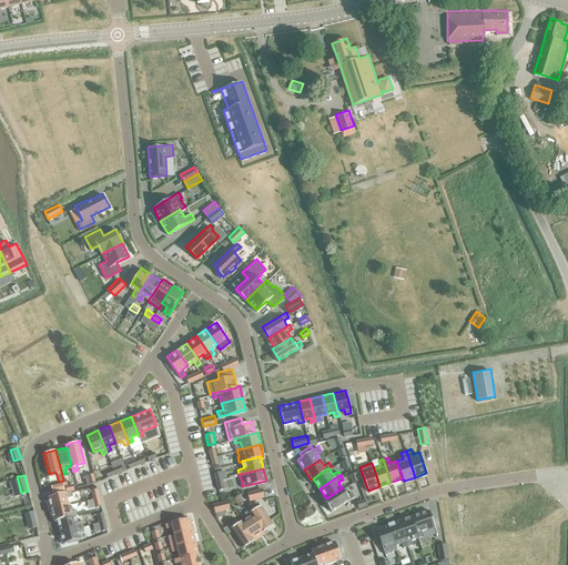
[(59,482),(51,484),(53,493),(64,490),(63,481),(59,482)]
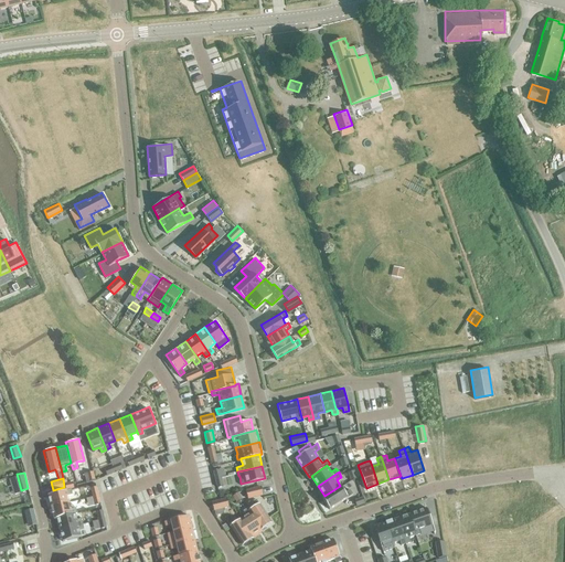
[(245,488),(247,497),(263,494),(260,485),(245,488)]
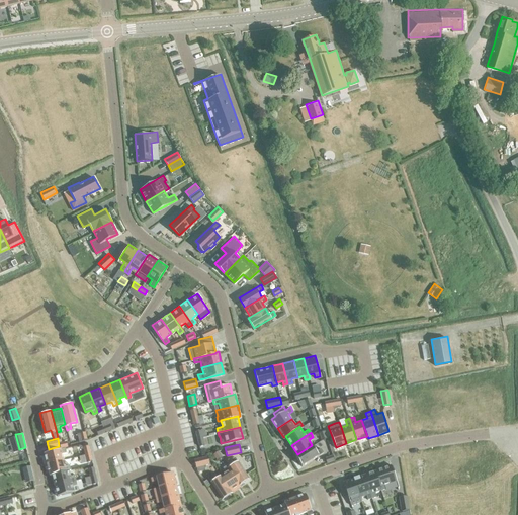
[(312,444),(312,445),(297,454),(295,455),(301,464),(323,451),(320,447),(316,450),(312,444)]
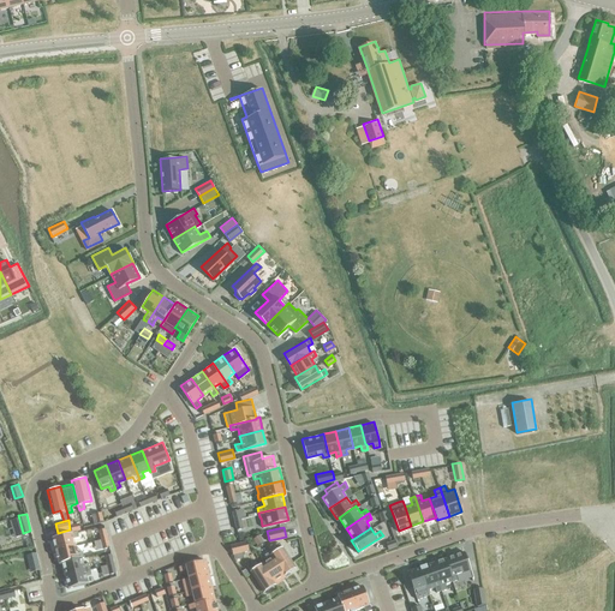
[(77,529),(52,535),(55,549),(75,544),(73,537),(78,535),(77,529)]
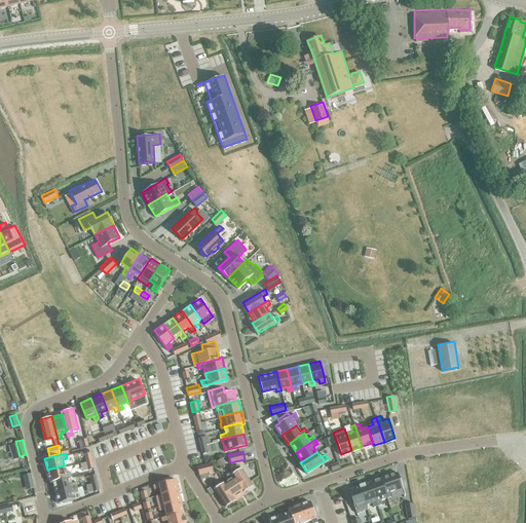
[(217,459),(221,467),(225,463),(221,456),(217,459)]
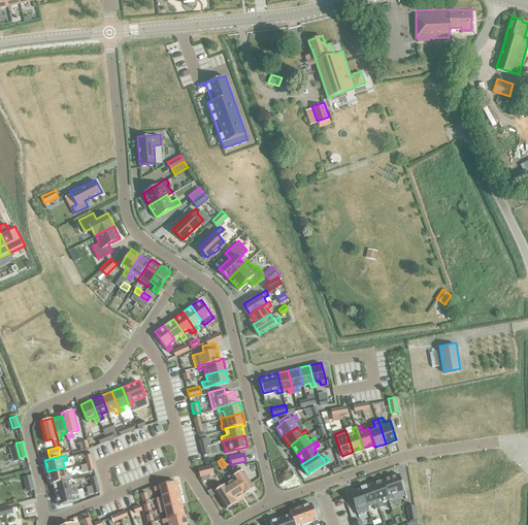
[(197,467),(199,474),(213,471),(211,464),(197,467)]
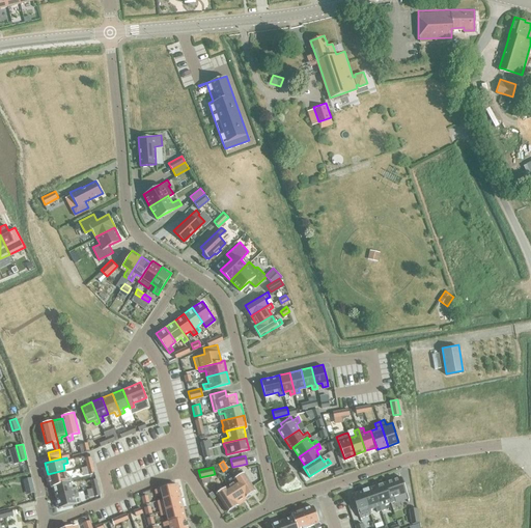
[(233,478),(245,496),(254,489),(244,472),(241,467),(235,470),(239,475),(233,478)]
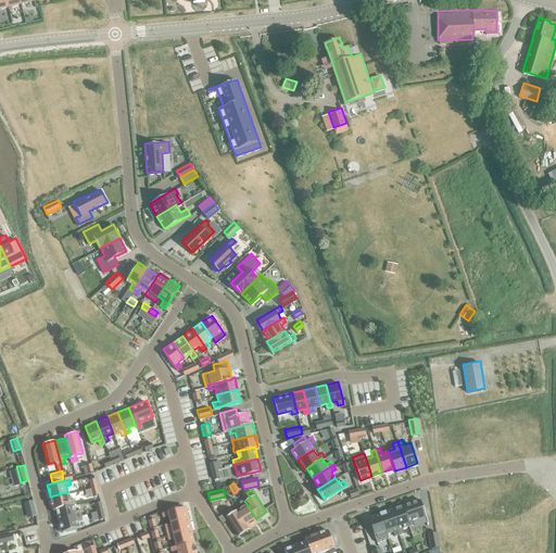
[(67,492),(50,497),(53,508),(55,508),(74,503),(75,503),(74,498),(70,499),(67,492)]
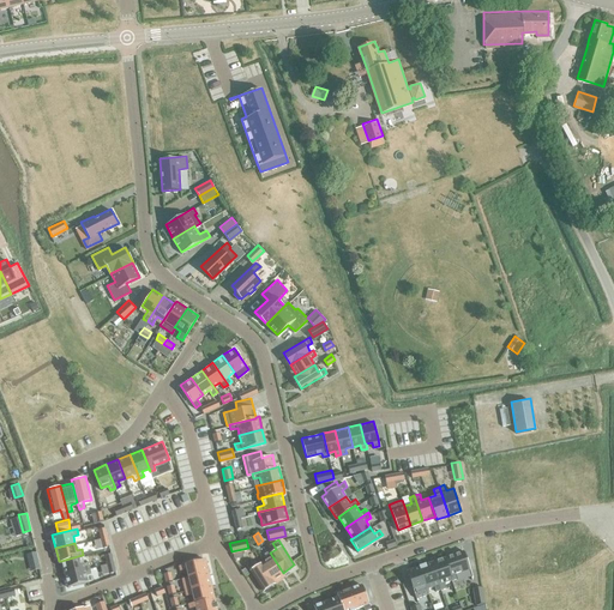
[(262,562),(274,583),(275,581),(272,579),(283,573),(270,553),(269,549),(264,553),(268,557),(262,562)]
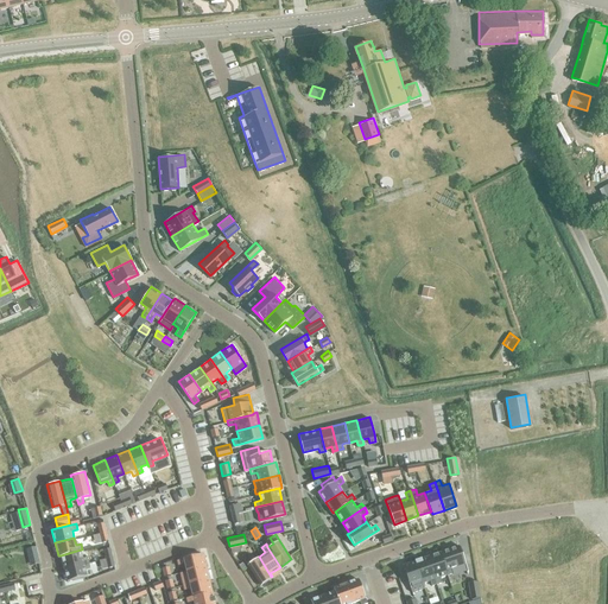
[(460,544),(439,551),(448,573),(451,571),(450,567),(466,561),(460,544)]
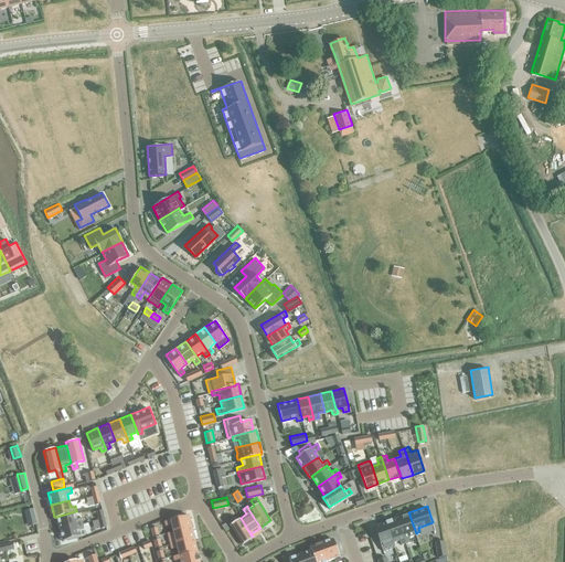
[(32,507),(24,509),(27,517),(34,515),(32,507)]
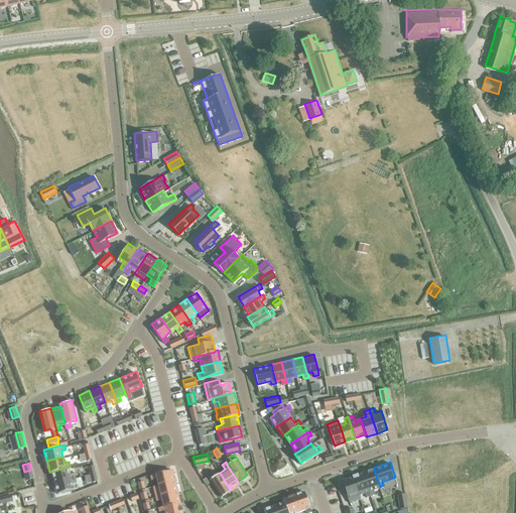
[(69,467),(51,472),(54,482),(75,477),(74,472),(70,473),(69,467)]
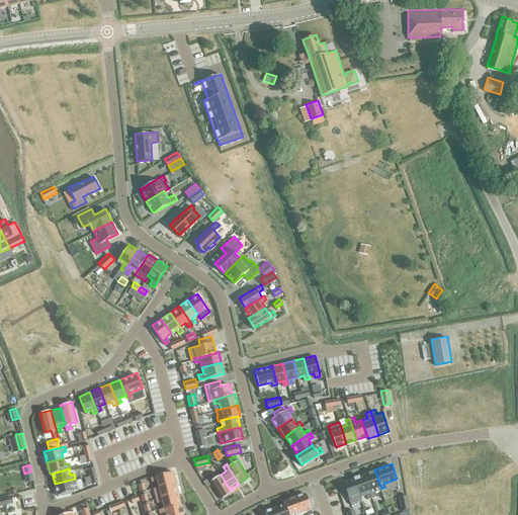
[(374,469),(364,474),(372,496),(376,495),(374,491),(381,489),(374,469)]
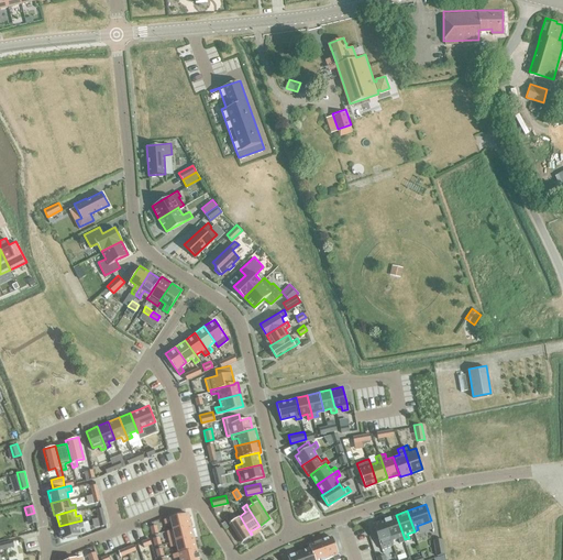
[(173,528),(190,524),(187,512),(164,517),(165,523),(170,522),(173,528)]
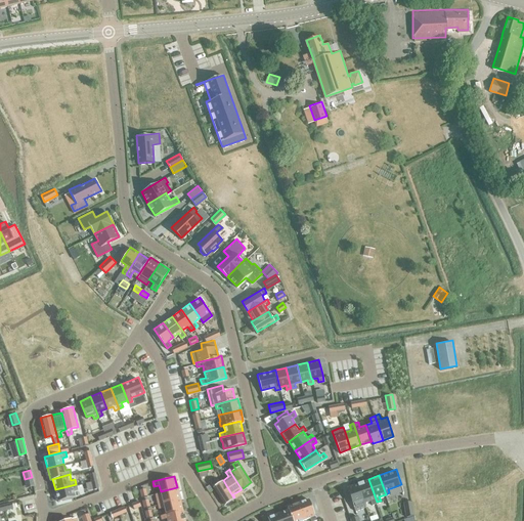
[(224,504),(233,497),(223,480),(217,483),(214,479),(210,481),(224,504)]
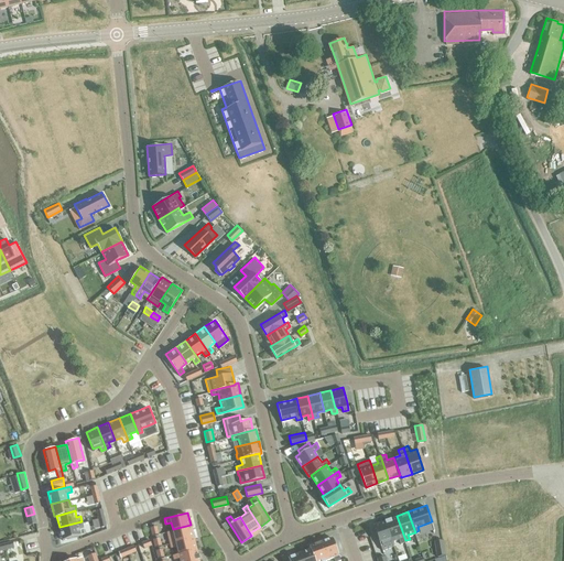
[(397,516),(386,519),(392,540),(398,538),(400,542),(405,540),(397,516)]
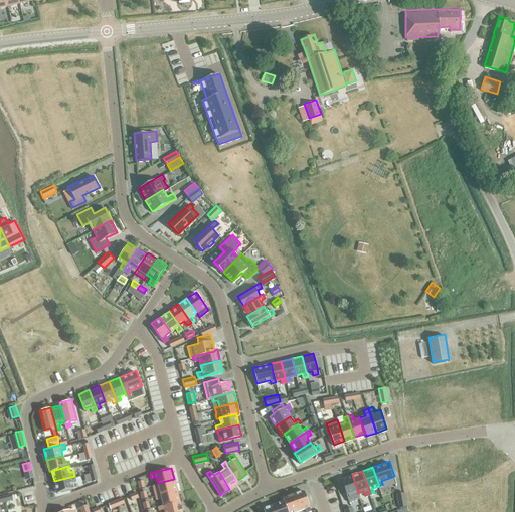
[(352,474),(341,478),(348,501),(359,497),(358,493),(352,474)]
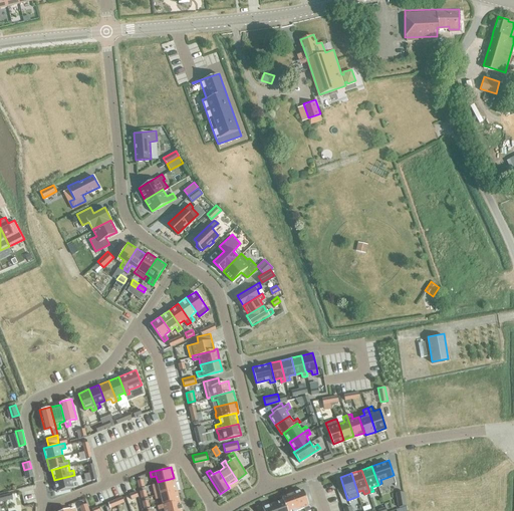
[(74,475),(54,480),(56,491),(73,486),(71,480),(75,479),(74,475)]
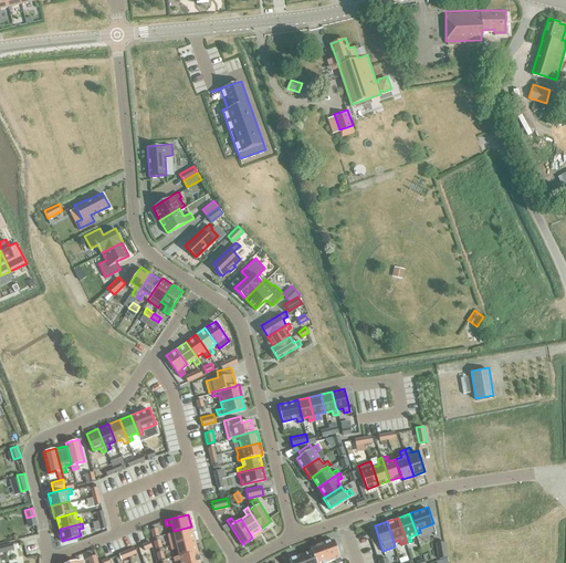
[(191,527),(174,531),(167,532),(170,544),(195,538),(191,527)]
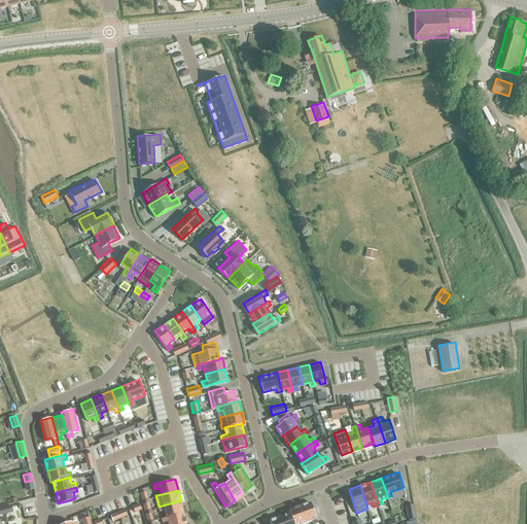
[(160,511),(165,510),(167,516),(183,512),(181,500),(159,507),(160,511)]
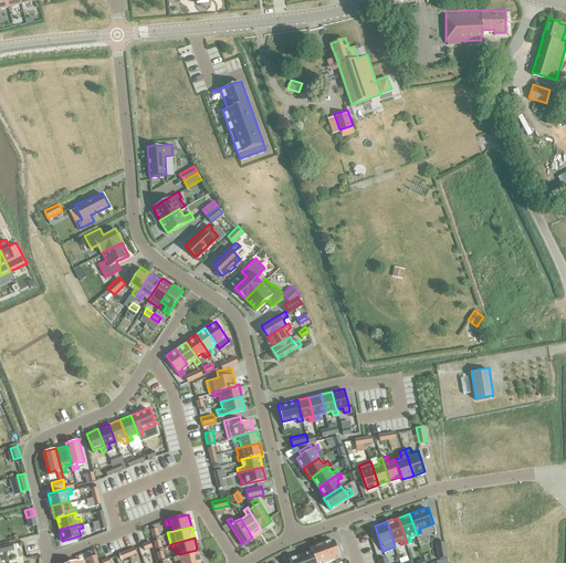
[(322,542),(329,561),(336,558),(337,562),(342,560),(334,538),(322,542)]
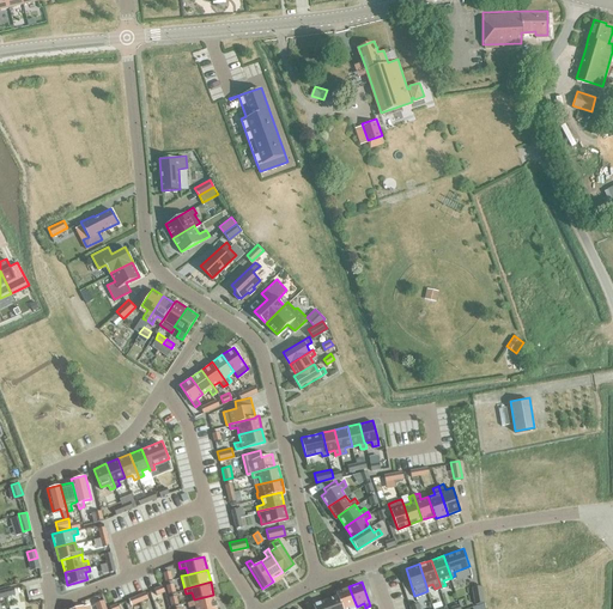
[(480,584),(472,585),(475,603),(484,601),(480,584)]
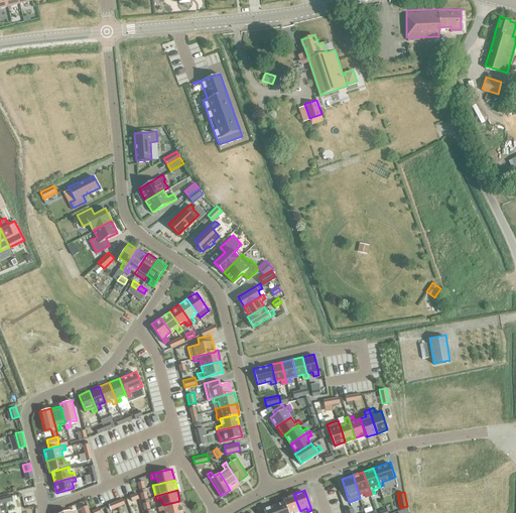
[(293,512),(300,511),(293,494),(283,498),(288,512),(293,512)]
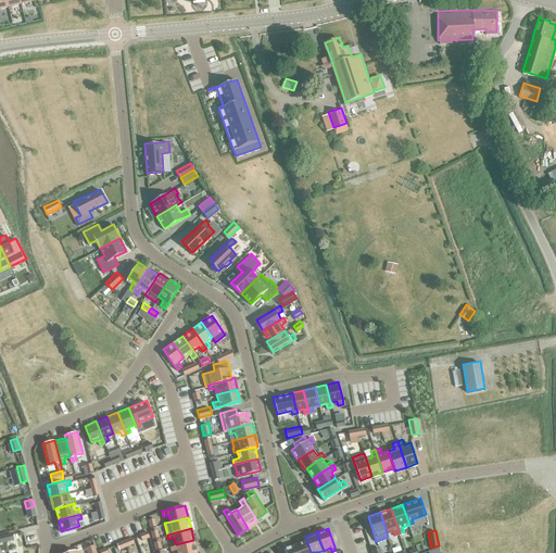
[(172,551),(177,549),(177,552),(189,552),(197,551),(193,540),(176,544),(169,545),(172,551)]
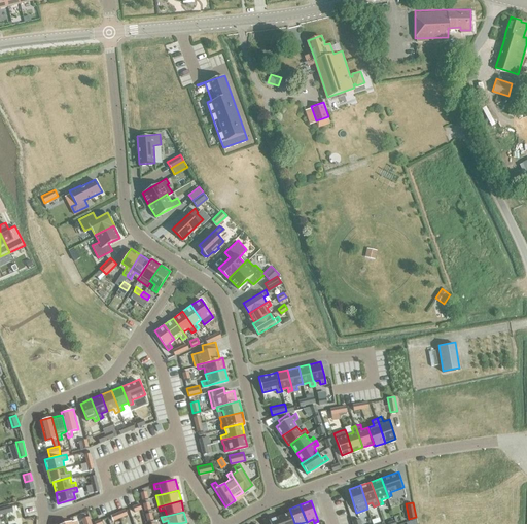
[(293,523),(289,512),(280,515),(282,523),(293,523)]
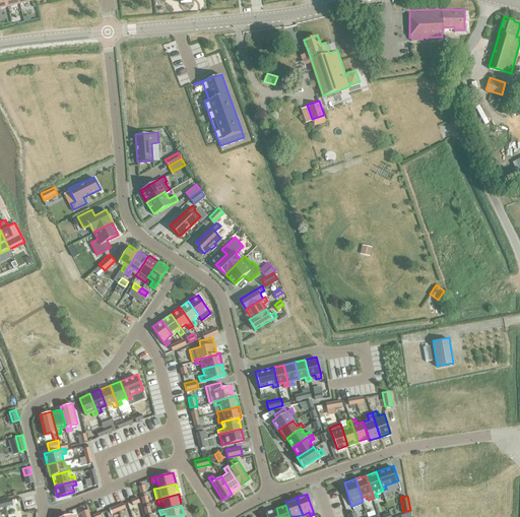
[(89,516),(87,508),(80,510),(82,516),(89,516)]
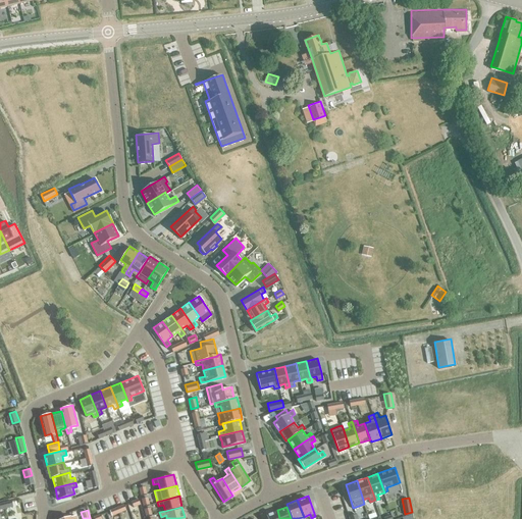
[(279,518),(277,510),(266,514),(267,518),(279,518)]
